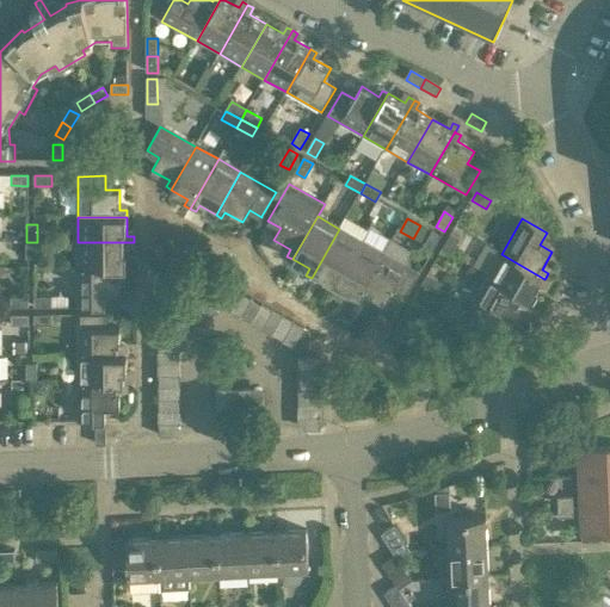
[(362,242),(339,229),(312,278),(316,282),(320,276),(337,285),(362,242)]
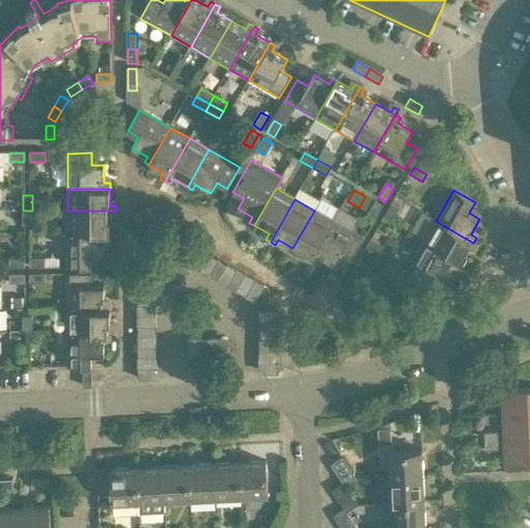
[(375,219),(383,206),(375,201),(368,215),(375,219)]
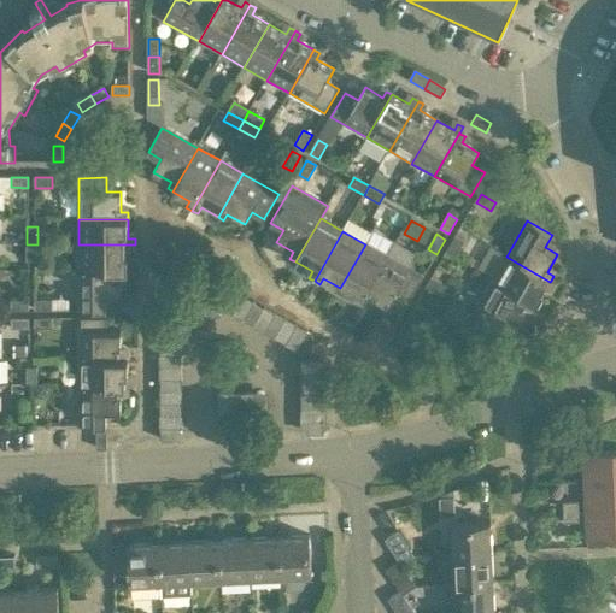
[(456,236),(447,252),(456,257),(465,241),(456,236)]
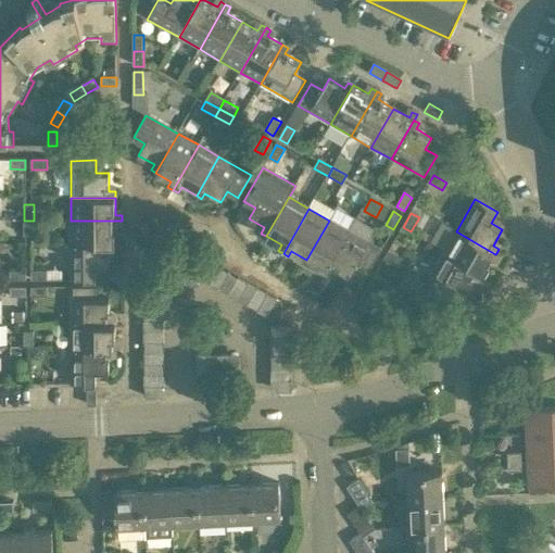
[(24,236),(26,236),(34,236),(34,221),(24,221),(24,236)]
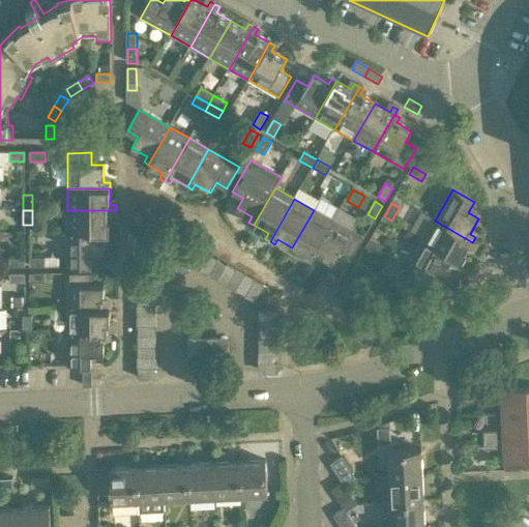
[(116,210),(67,210),(67,233),(111,233),(110,215),(116,215),(116,210)]
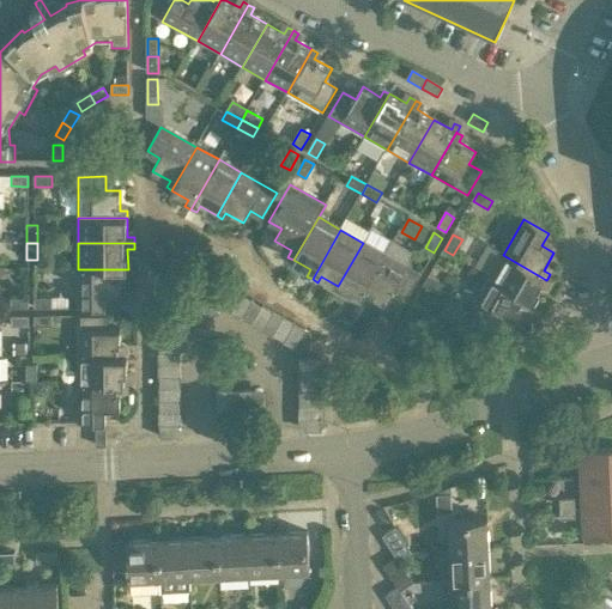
[(162,248),(171,263),(180,259),(171,243),(162,248)]
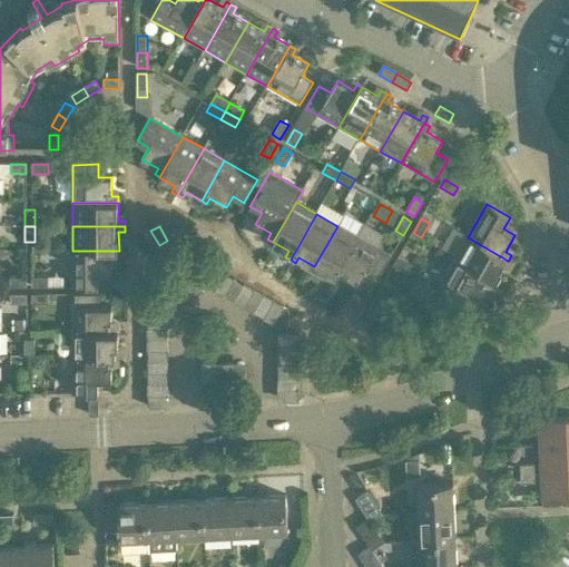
[(335,277),(359,237),(337,226),(314,266),(330,275),(326,281),(332,284),(335,279),(335,277)]
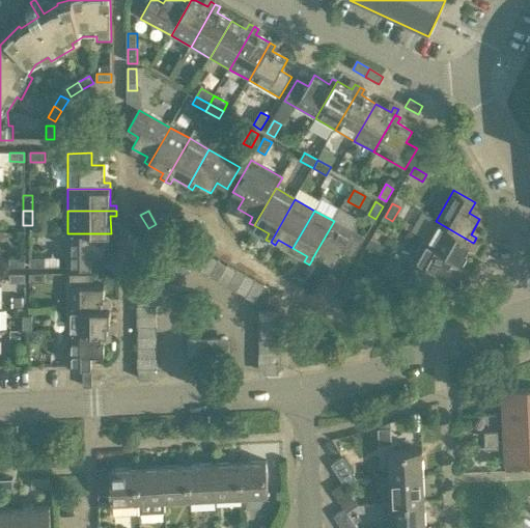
[(142,232),(148,228),(140,215),(134,219),(142,232)]
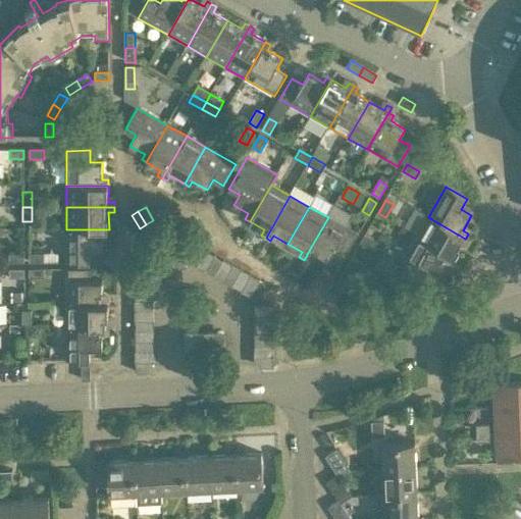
[(359,235),(328,217),(307,254),(307,255),(312,257),(315,252),(329,260),(335,250),(347,256),(359,235)]
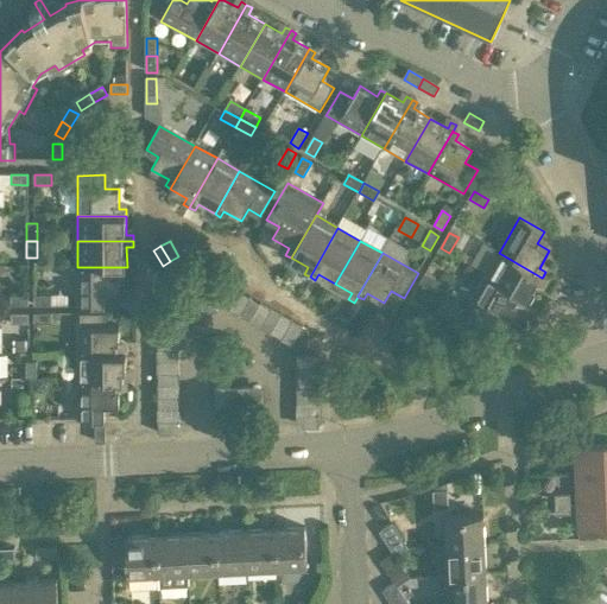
[(549,280),(543,277),(542,278),(499,253),(486,274),(530,299),(539,283),(545,286),(549,280)]
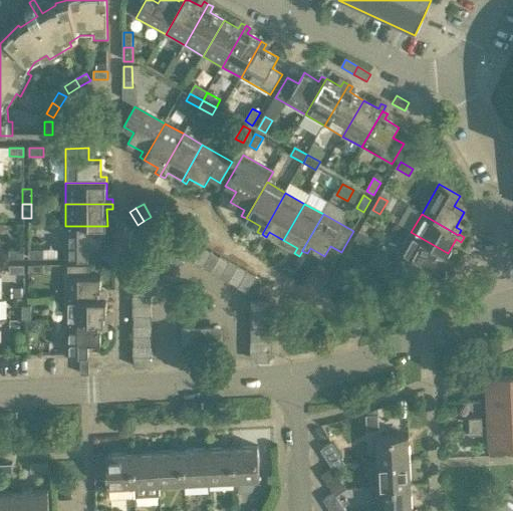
[(89,260),(89,259),(89,248),(101,248),(101,231),(107,231),(107,226),(65,226),(65,260),(89,260)]
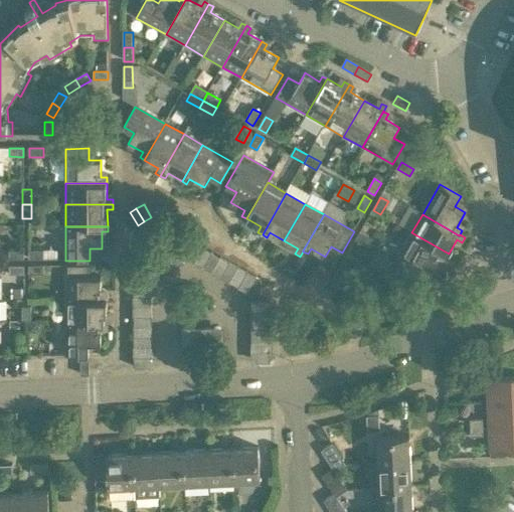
[(373,239),(360,232),(356,239),(369,246),(373,239)]
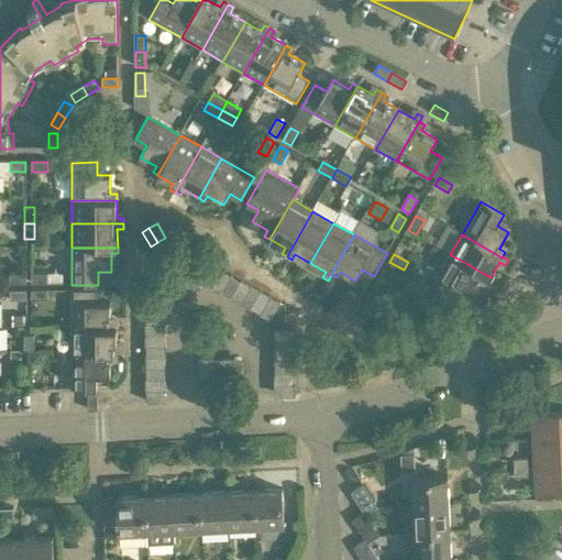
[(487,283),(491,277),(450,254),(431,287),(454,300),(461,289),(472,296),(482,280),(487,283)]
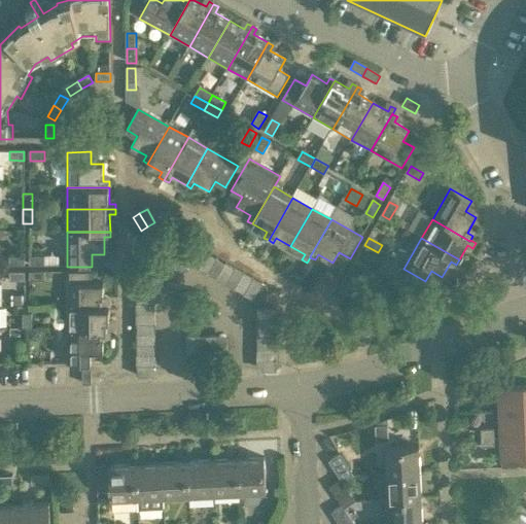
[(200,269),(208,252),(204,250),(190,258),(195,266),(200,269)]
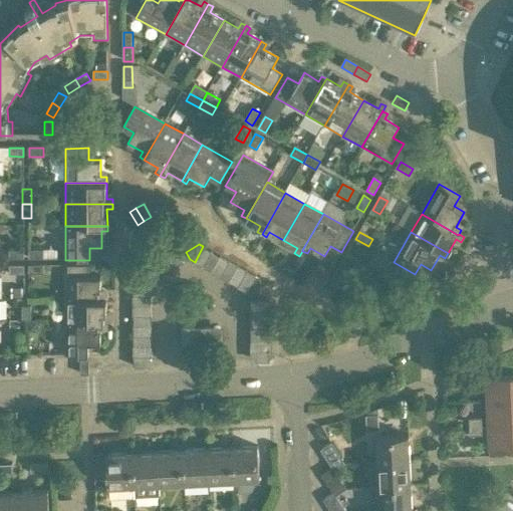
[(24,259),(24,251),(10,251),(9,260),(24,259)]
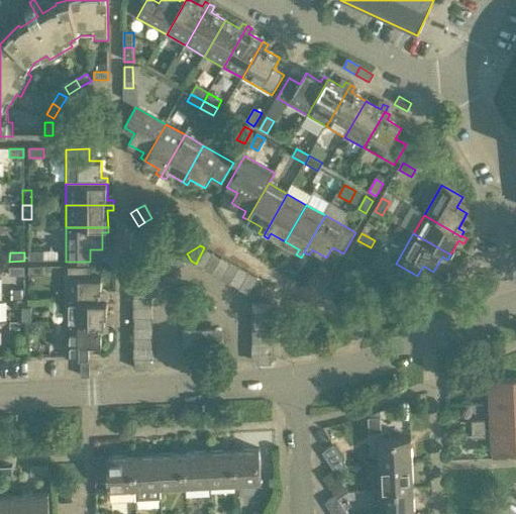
[(44,252),(29,252),(29,261),(44,261),(44,252)]
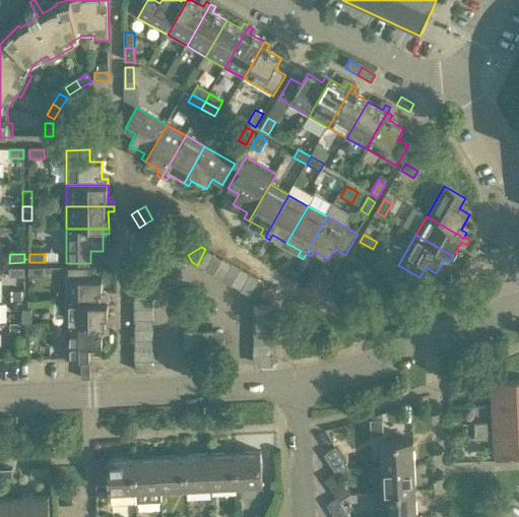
[(24,269),(10,269),(10,277),(24,277),(24,269)]
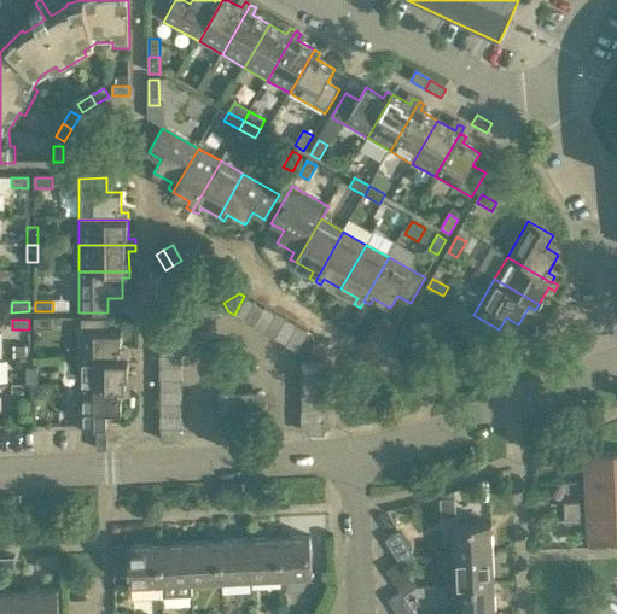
[(53,320),(35,320),(35,329),(53,331),(53,320)]
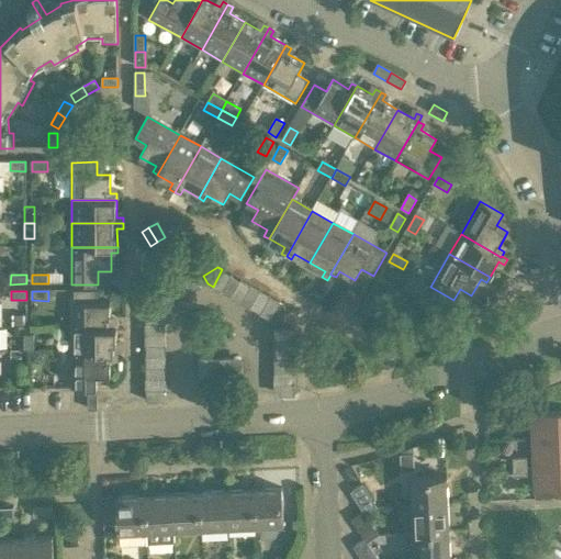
[(71,291),(71,328),(118,328),(118,323),(111,323),(111,304),(98,304),(98,291),(71,291)]
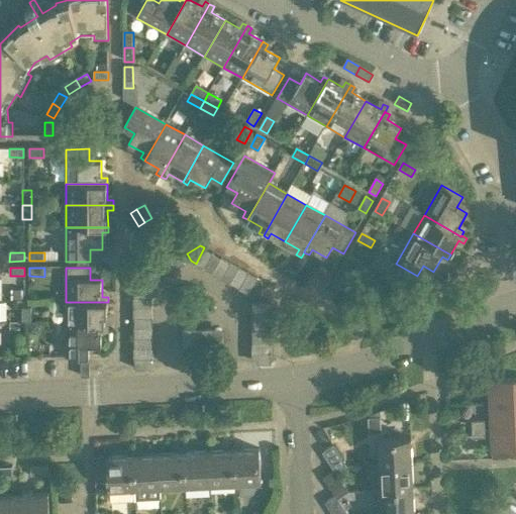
[(134,289),(152,289),(152,283),(148,275),(134,283),(134,289)]
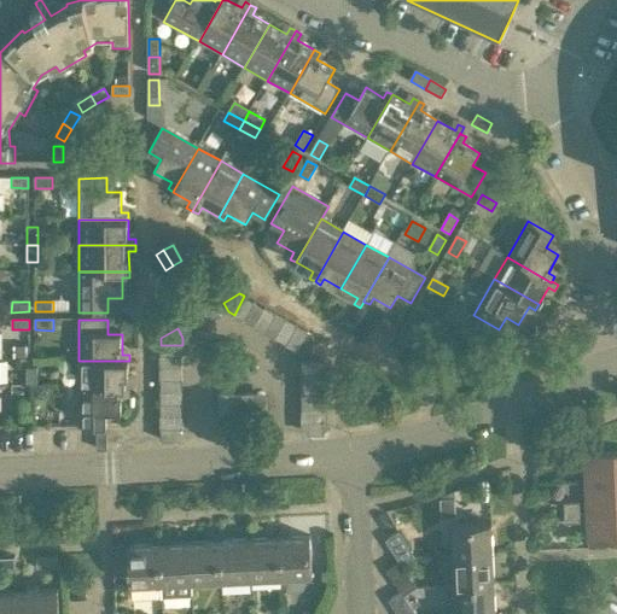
[(314,335),(308,332),(297,351),(303,354),(313,354),(314,335)]
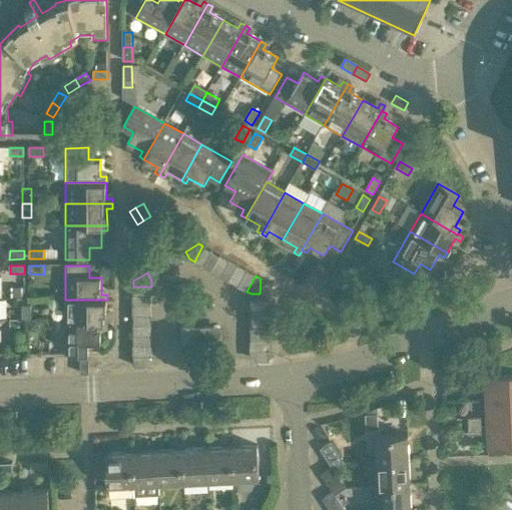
[(12,289),(12,298),(22,298),(22,289),(12,289)]
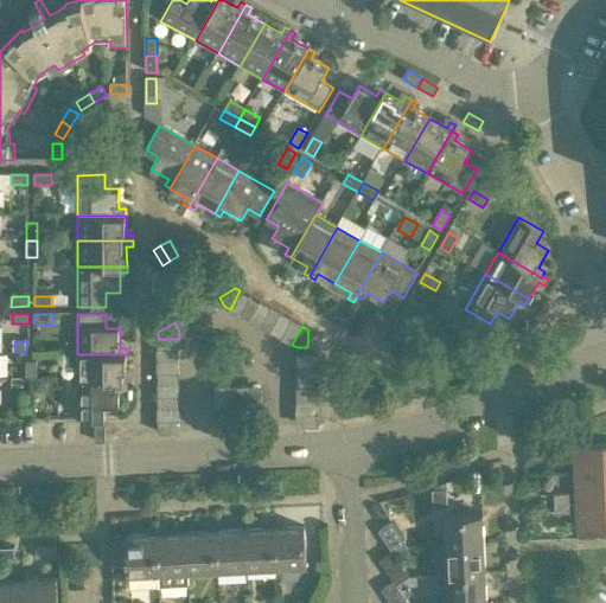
[(127,373),(127,354),(77,354),(77,380),(127,380),(134,380),(134,373),(127,373)]
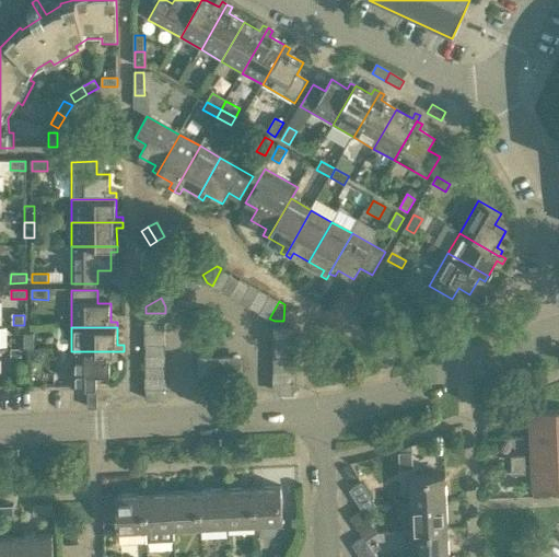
[(34,334),(26,335),(24,335),(25,350),(34,350),(34,334)]
